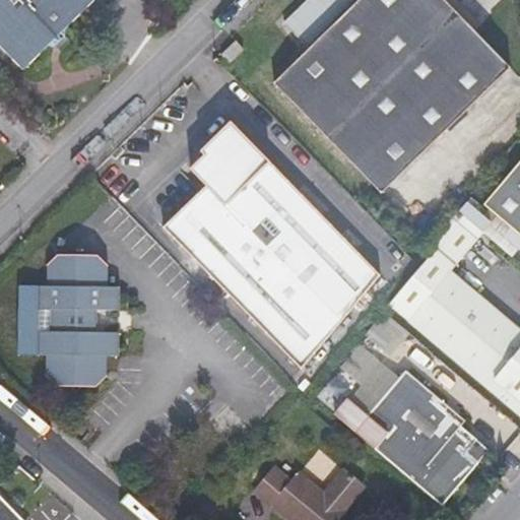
[(95,0),(0,0),(0,44),(24,70),(95,0)]
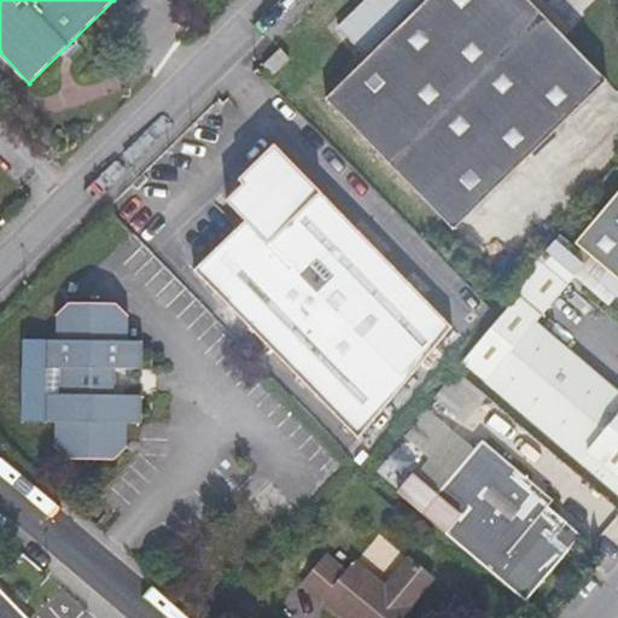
[(530,0),(365,0),(338,27),(368,58),(326,98),(454,229),(608,80),(530,0)]
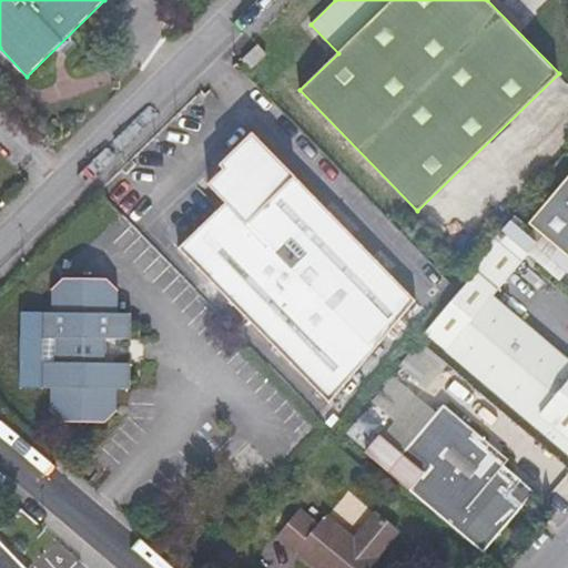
[(267,52),(259,43),(244,59),(252,68),(267,52)]
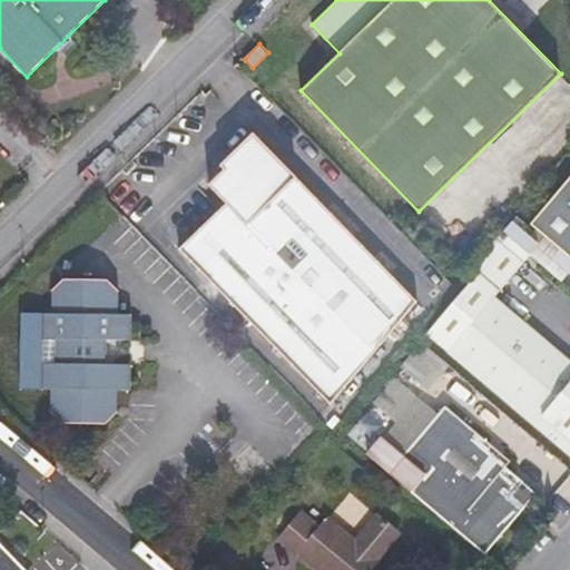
[(258,137),(209,185),(226,203),(179,249),(332,405),(420,304),(258,137)]
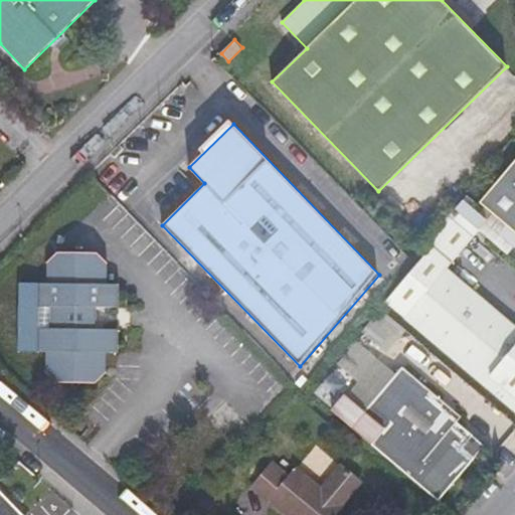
[(514,160),(480,202),(514,231),(514,160)]
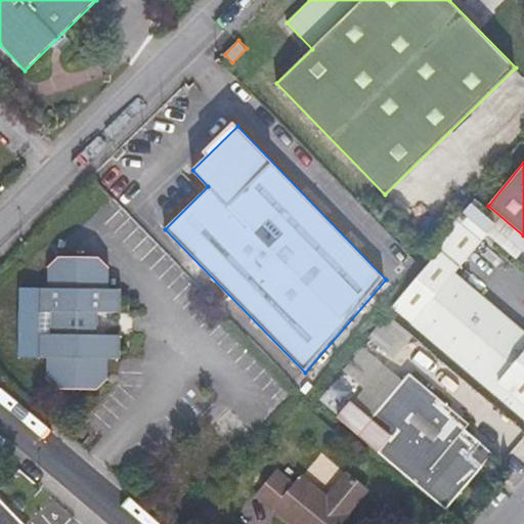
[(390,304),(412,323),(523,418),(523,331),(455,273),(482,241),(460,222),(390,304)]
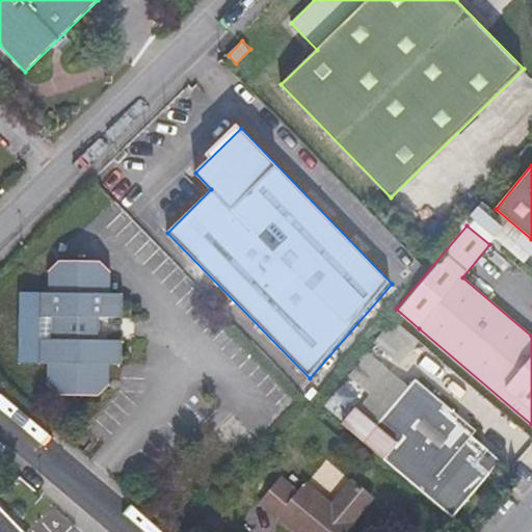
[(123,294),(111,294),(111,272),(101,261),(59,261),(49,271),(50,293),(42,293),(42,315),(54,315),(53,340),(41,340),(41,362),(49,362),(49,383),(58,394),(99,395),(110,384),(110,363),(122,363),(122,341),(98,341),(99,316),(123,316),(123,294)]
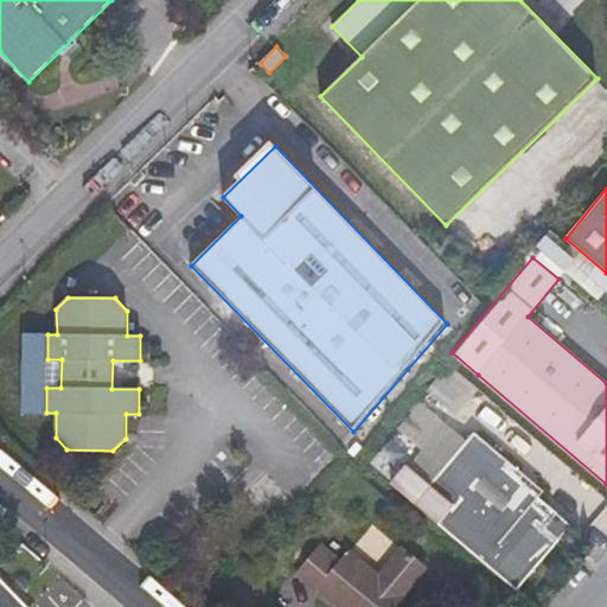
[(404,462),(388,481),(518,590),(561,541),(545,528),(558,513),(540,497),(545,491),(474,432),(430,484),(404,462)]
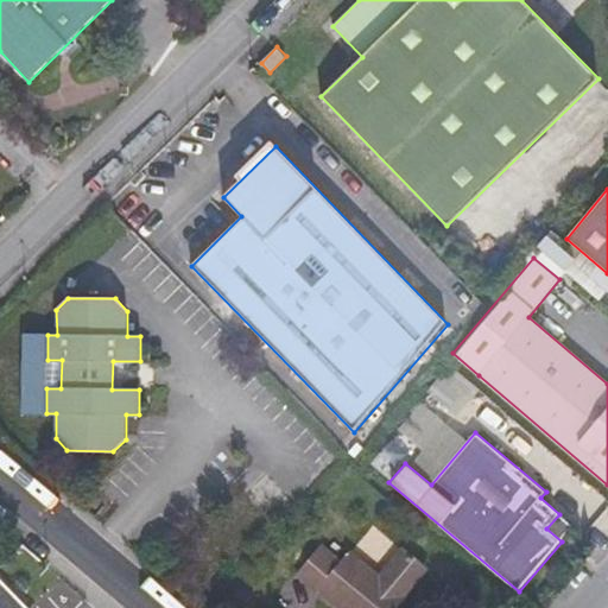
[(352,607),(378,580),(347,555),(340,563),(320,545),(296,576),(316,593),(318,589),(341,607),(352,607)]
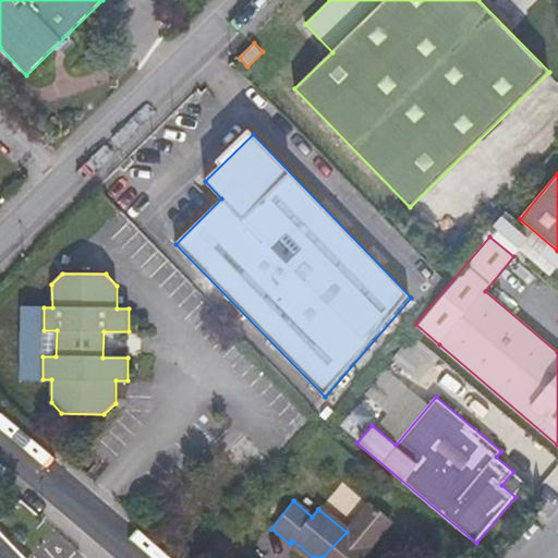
[(389,522),(370,506),(347,532),(323,557),(364,557),(373,547),(371,545),(389,522)]
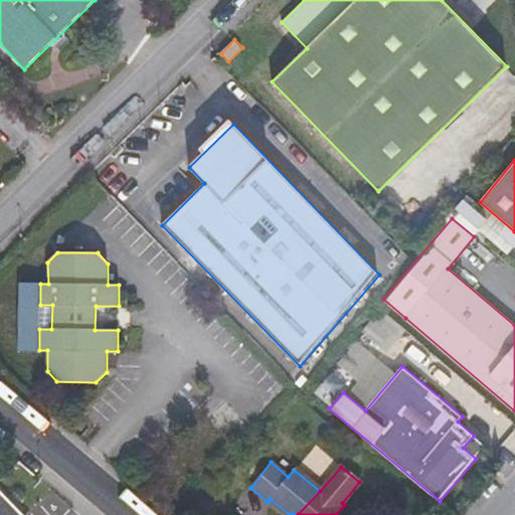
[(25,472),(11,489),(32,506),(46,489),(25,472)]
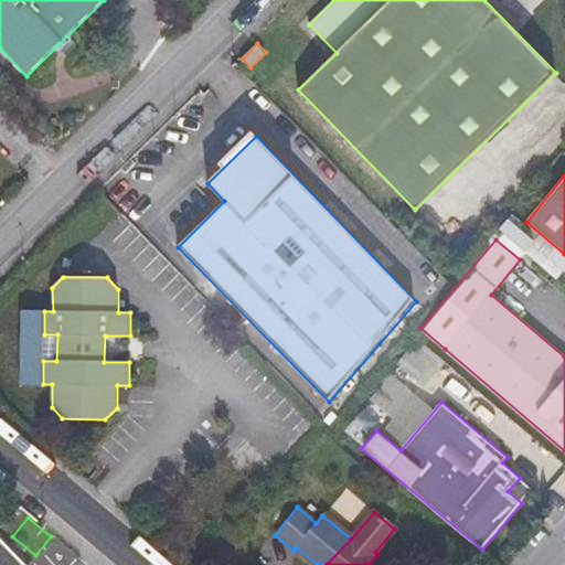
[(27,564),(0,536),(0,564),(27,564)]
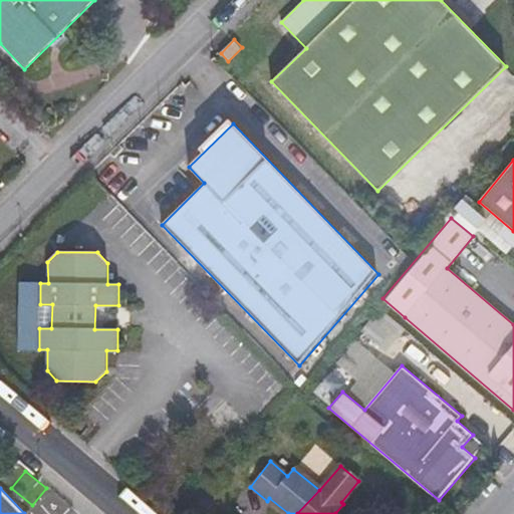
[(396,513),(430,513),(405,492),(391,509),(396,513)]
